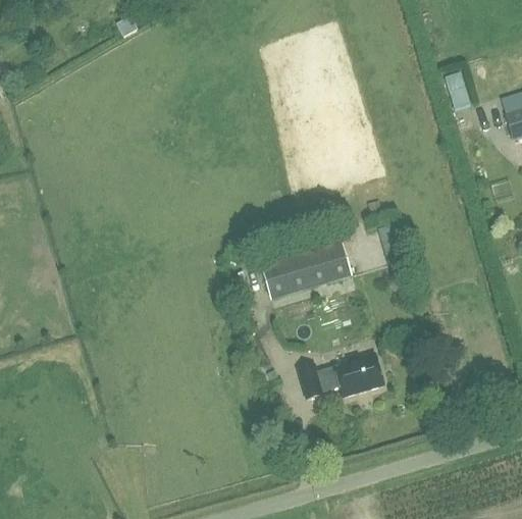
[(458,66),(439,71),(448,103),(466,98),(458,66)]
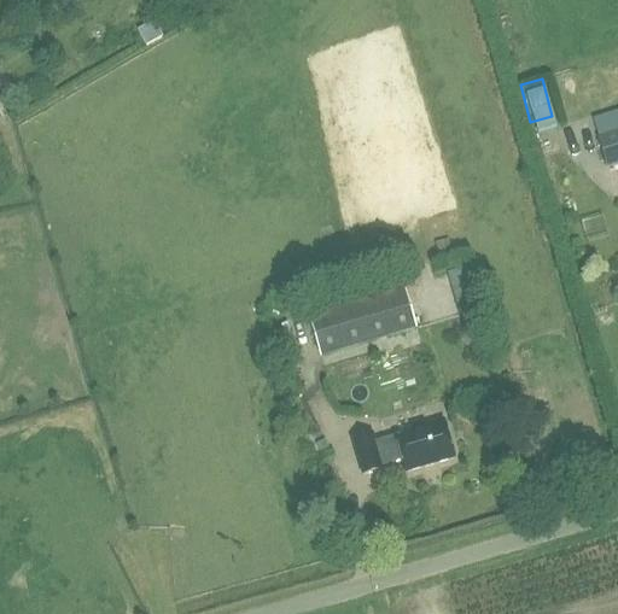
[(617,106),(592,116),(606,165),(617,161),(617,106)]
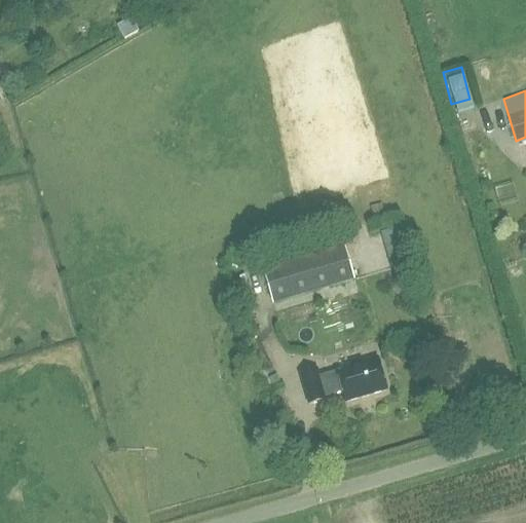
[(370,204),(373,216),(384,213),(382,202),(370,204)]
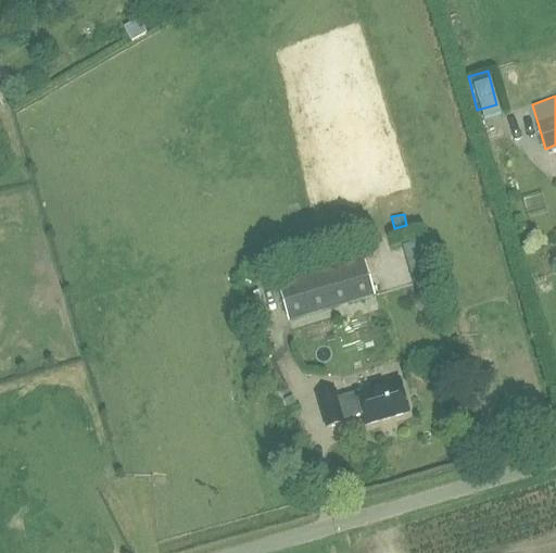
[(364,258),(277,284),(287,319),(375,293),(364,258)]
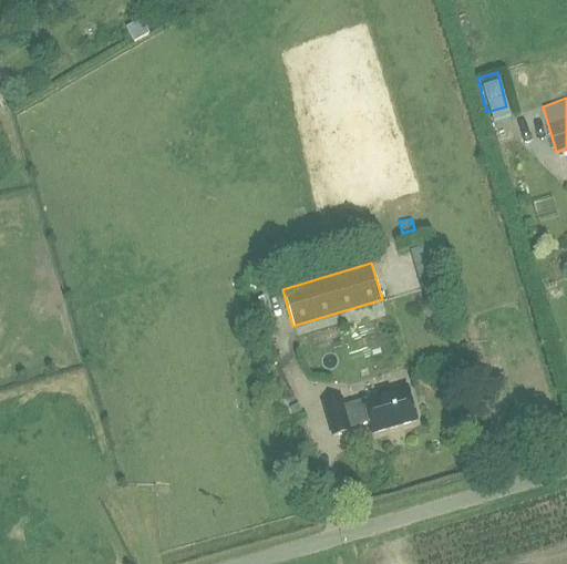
[(406,383),(362,396),(372,431),(416,418),(406,383)]
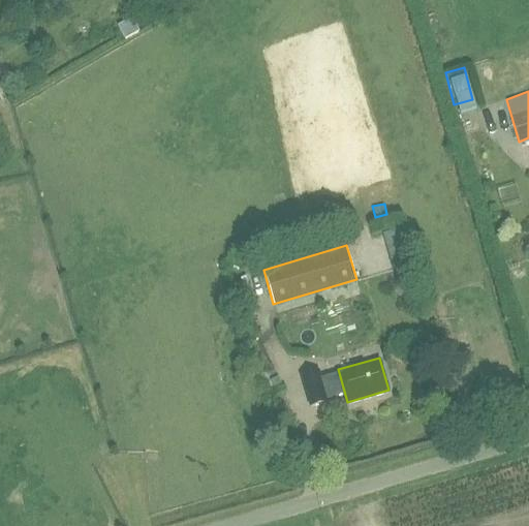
[(310,403),(328,398),(318,369),(302,374),(310,403)]
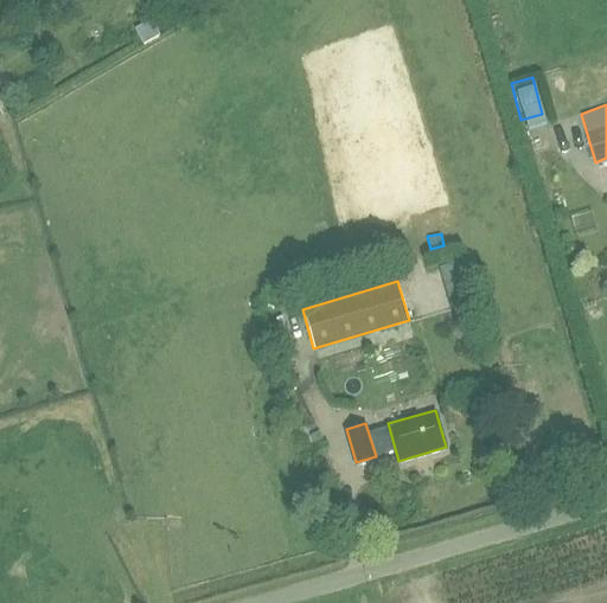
[(323,437),(319,429),(310,434),(314,442),(323,437)]
